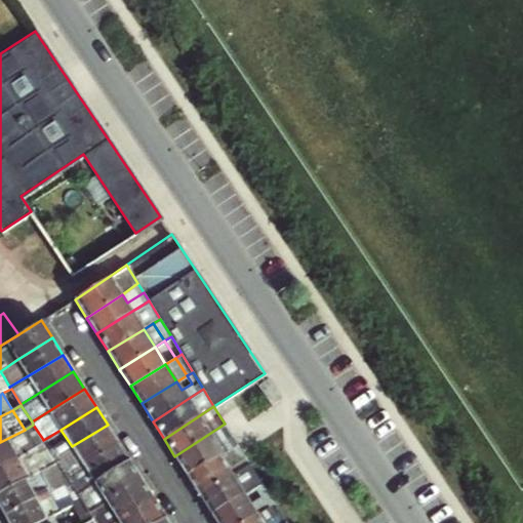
[(236,442),(225,424),(174,456),(187,476),(218,454),(229,446),(236,442)]
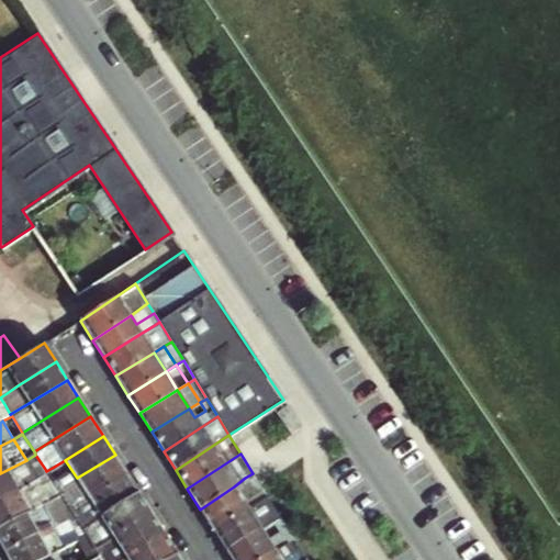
[(45,469),(35,455),(26,460),(35,473),(45,469)]
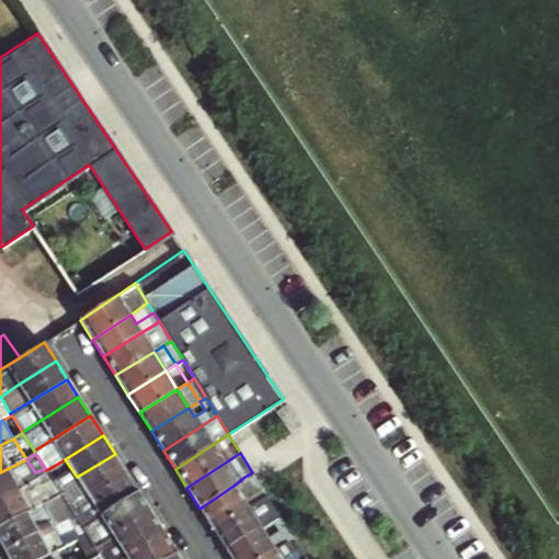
[(115,454),(77,477),(89,495),(126,472),(115,454)]
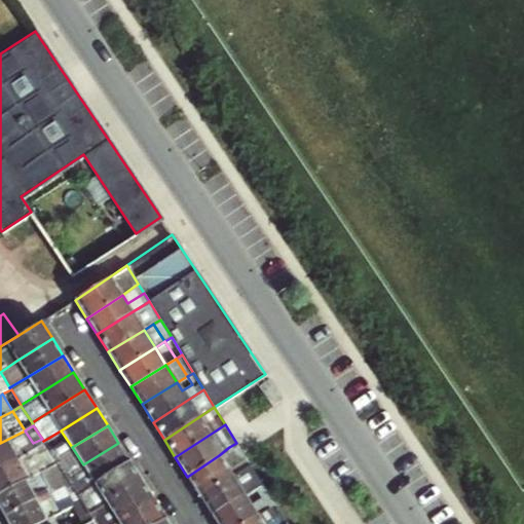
[(0,469),(36,448),(44,444),(43,441),(42,439),(33,443),(25,431),(0,443),(0,469)]
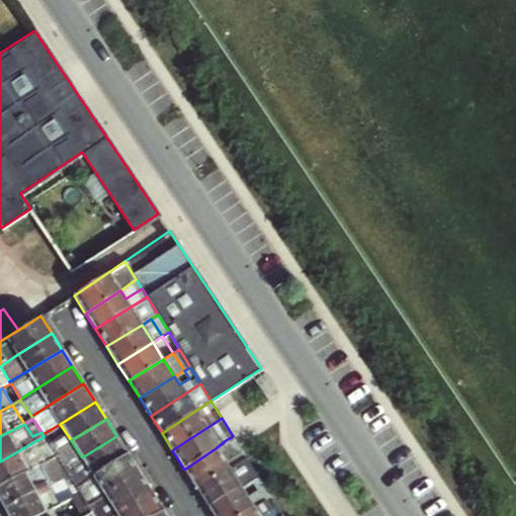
[(56,440),(50,430),(43,434),(44,437),(49,445),(56,440)]
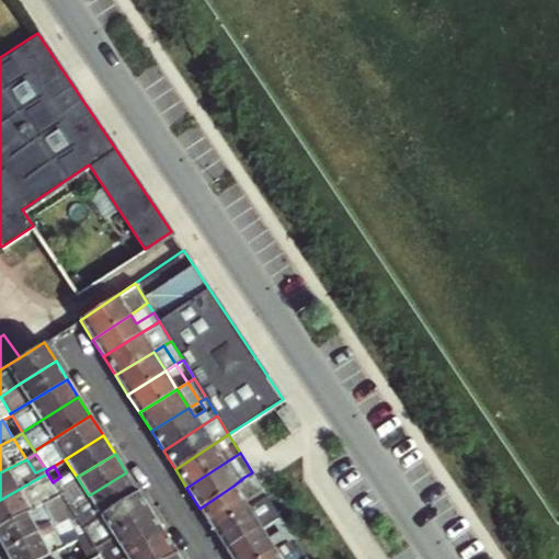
[(80,525),(100,513),(138,491),(126,472),(89,495),(78,503),(69,509),(72,514),(80,525)]
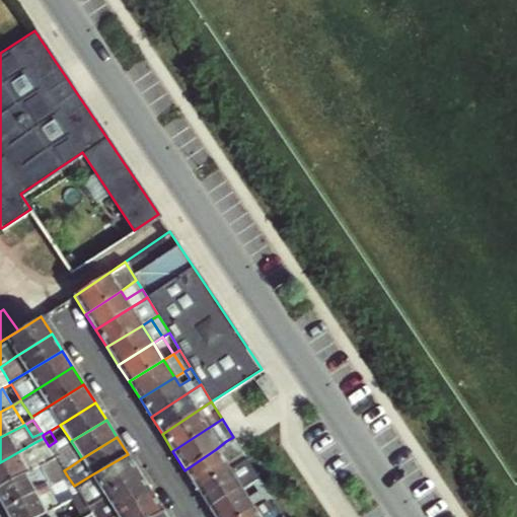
[(216,449),(185,470),(198,490),(228,469),(239,461),(245,457),(233,437),(226,441),(233,452),(222,459),(216,449)]
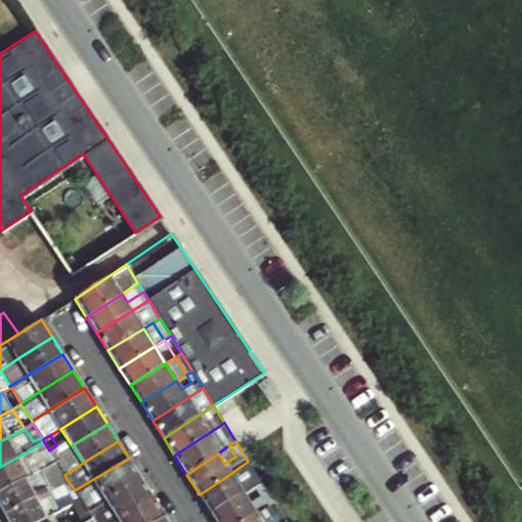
[(49,450),(44,442),(36,446),(45,461),(53,455),(49,450)]
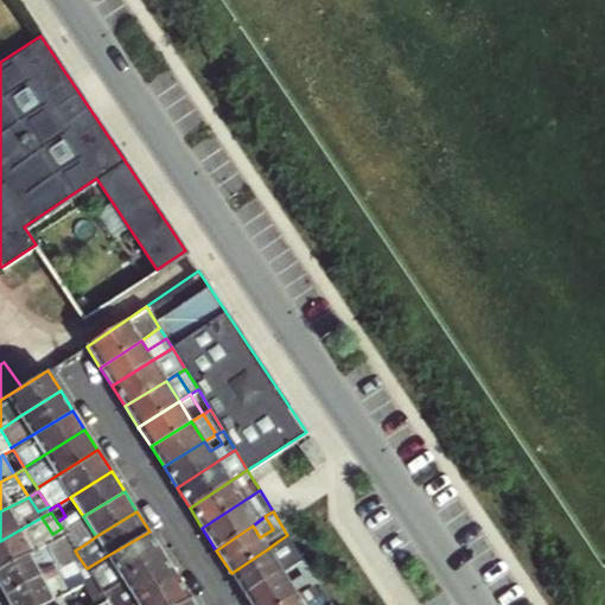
[(83,516),(71,524),(84,545),(96,536),(83,516)]
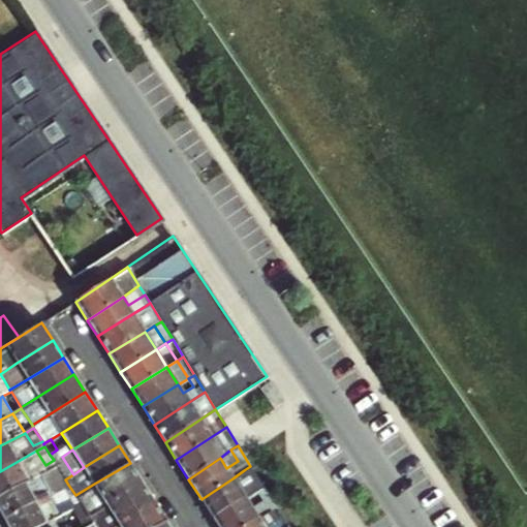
[(220,458),(226,468),(238,461),(230,450),(220,458)]
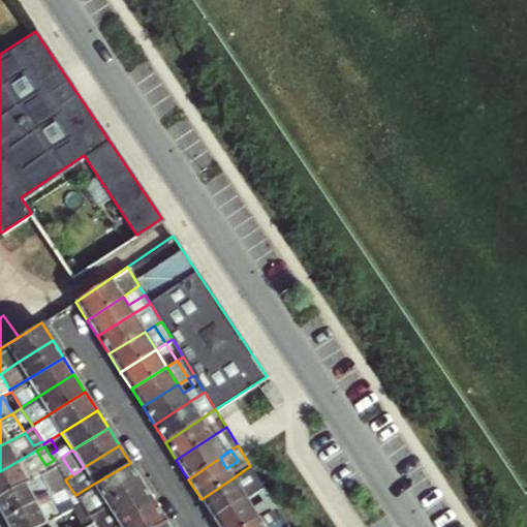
[(36,451),(0,471),(0,497),(38,475),(49,470),(45,465),(36,451)]
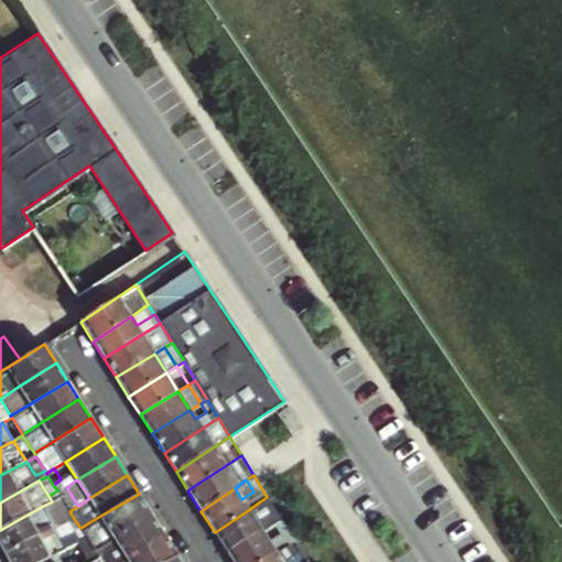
[(61,496),(69,511),(78,506),(66,487),(57,492),(61,496)]
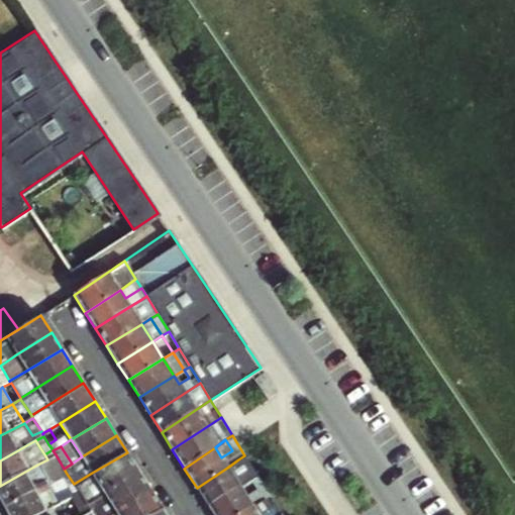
[(79,493),(86,503),(138,471),(127,452),(92,473),(74,484),(79,492),(79,493)]
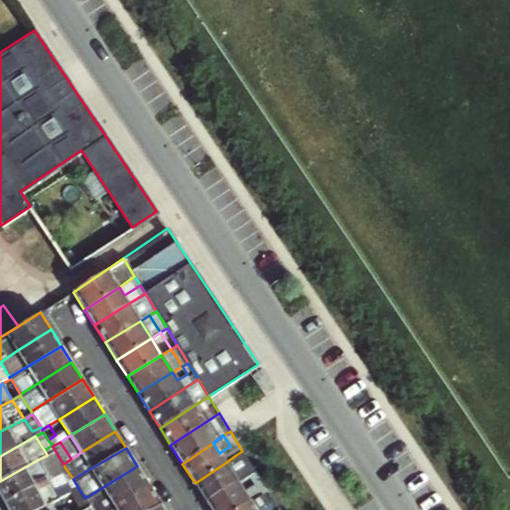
[(63,464),(55,450),(47,455),(58,473),(66,469),(63,464)]
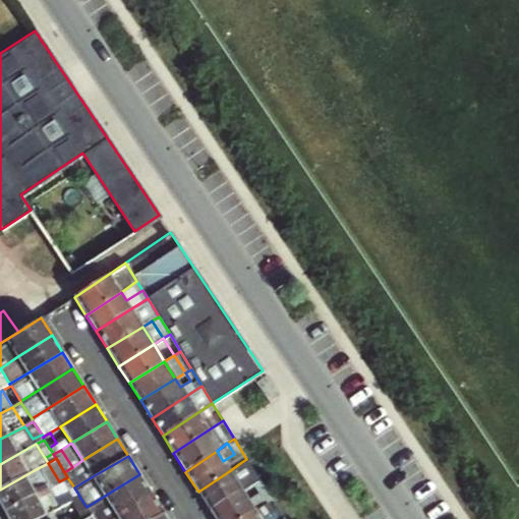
[(235,480),(229,471),(198,492),(210,510),(241,489),(251,482),(258,477),(246,459),(240,463),(246,473),(235,480)]
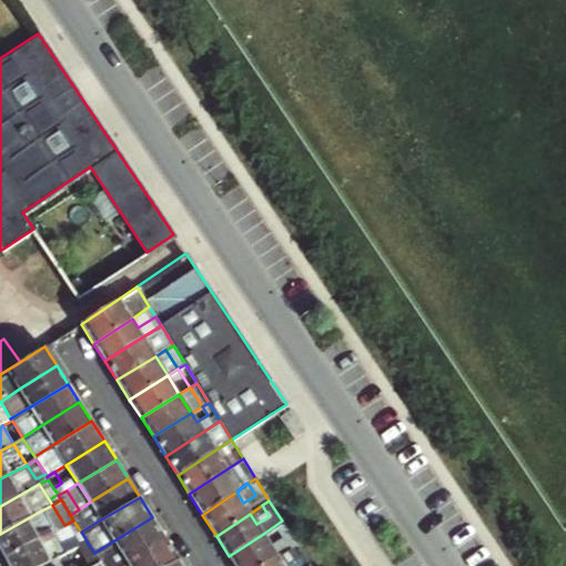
[(64,525),(52,505),(41,511),(53,532),(64,525)]
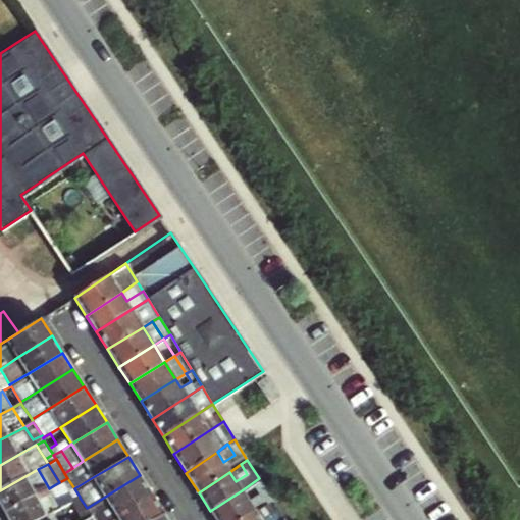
[(49,488),(38,469),(0,490),(0,504),(5,513),(49,488)]
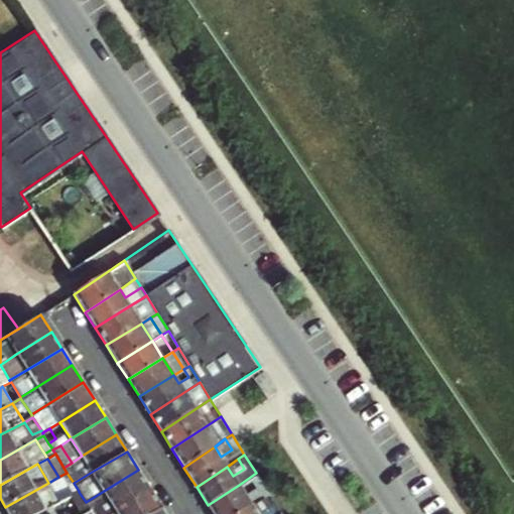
[(138,470),(86,502),(90,509),(93,513),(108,513),(150,488),(138,470)]
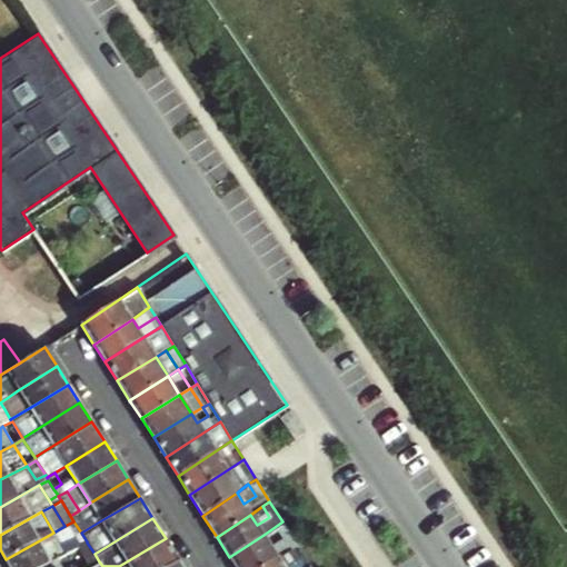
[(81,533),(73,521),(65,526),(78,546),(87,541),(81,533)]
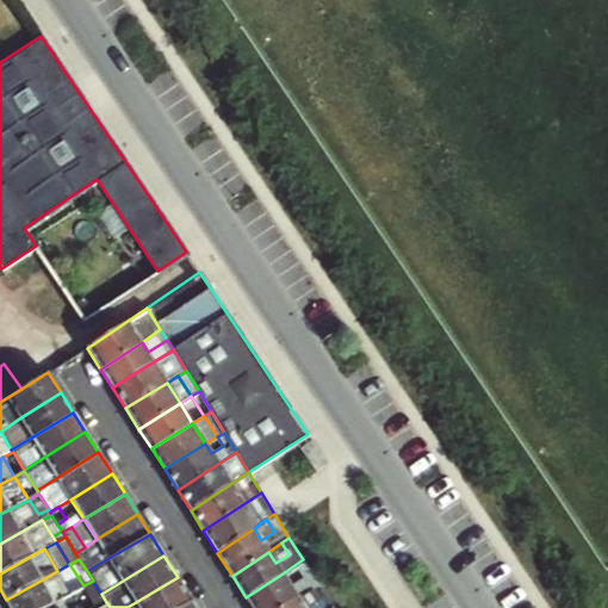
[(290,585),(283,574),(246,597),(252,607),(280,607),(317,584),(303,559),(295,565),(303,577),(290,585)]
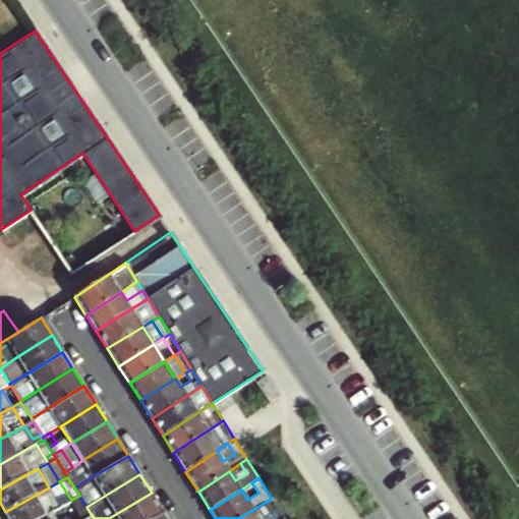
[(60,506),(71,500),(59,481),(49,487),(60,506)]
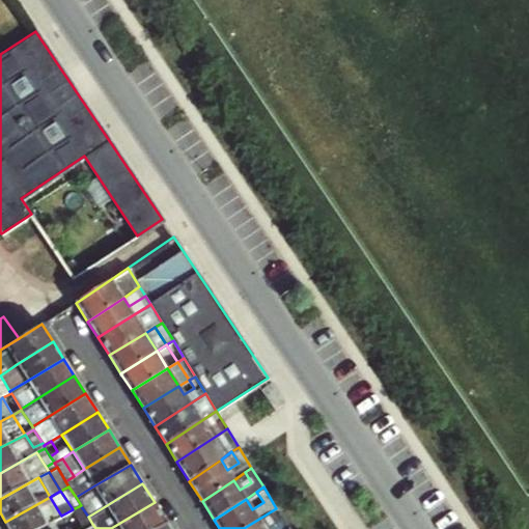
[(263,502),(256,492),(246,499),(252,509),(263,502)]
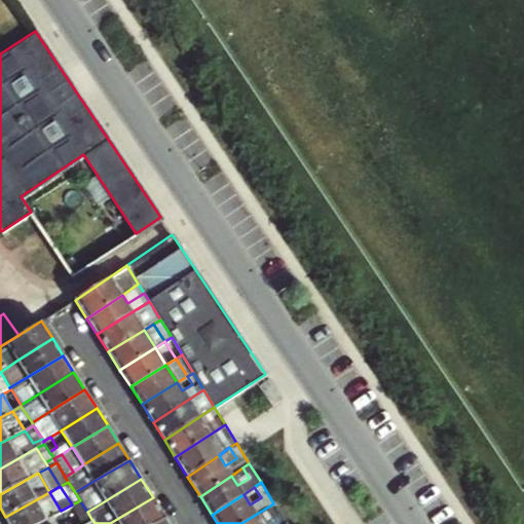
[(36,523),(61,511),(49,492),(5,517),(8,523),(36,523)]
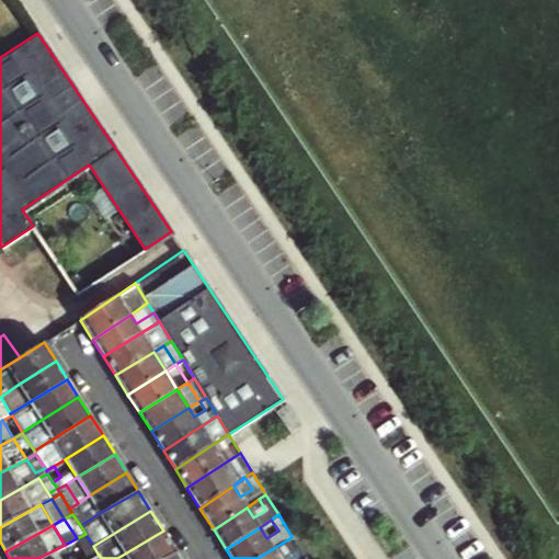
[(164,558),(177,552),(163,531),(117,558),(164,558)]
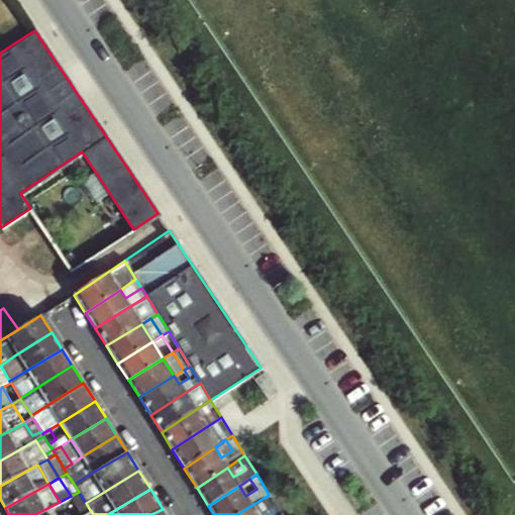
[(71,496),(82,514),(90,510),(79,493),(79,492),(71,496)]
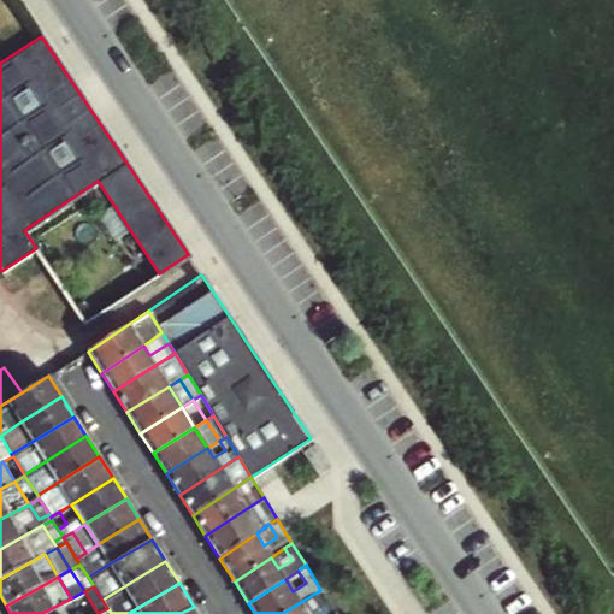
[(331,613),(335,612),(320,590),(283,613),(331,613)]
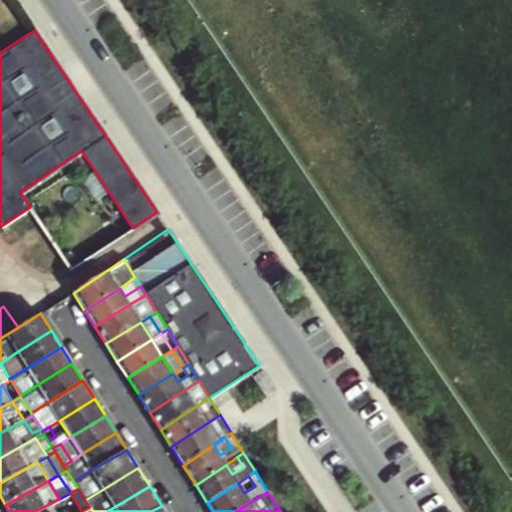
[(66,511),(59,499),(35,511),(66,511)]
